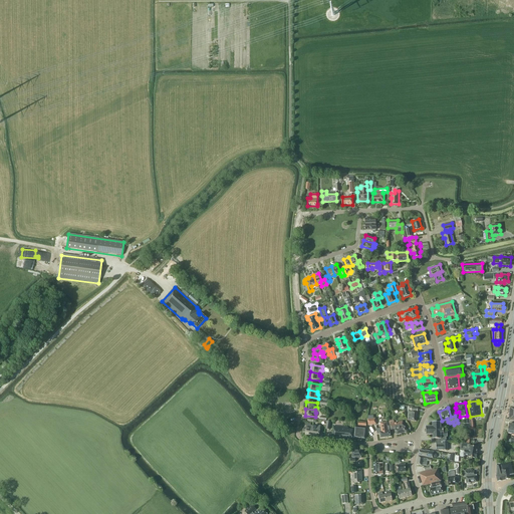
[(418,413),(408,412),(408,421),(417,422),(418,413)]
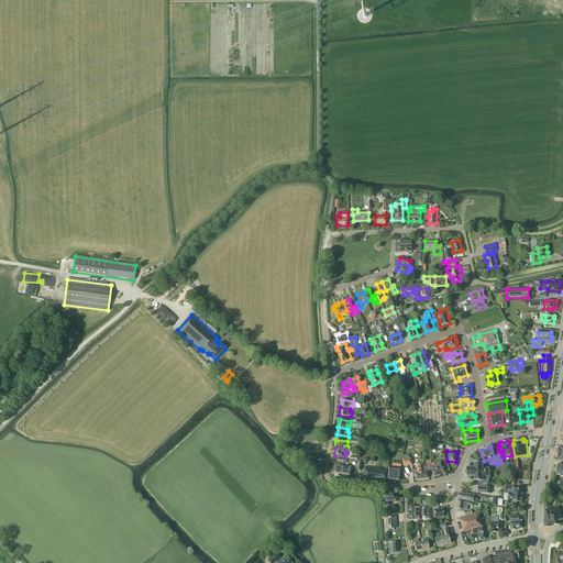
[(432,464),(431,461),(426,462),(428,471),(432,470),(433,476),(444,474),(443,467),(442,467),(441,462),(432,464)]
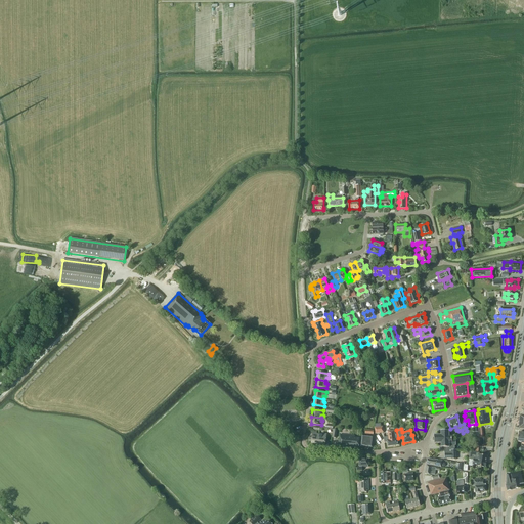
[(374,431),(365,430),(364,434),(367,434),(366,436),(362,436),(361,446),(372,447),(373,437),(370,436),(370,434),(374,435),(374,431)]
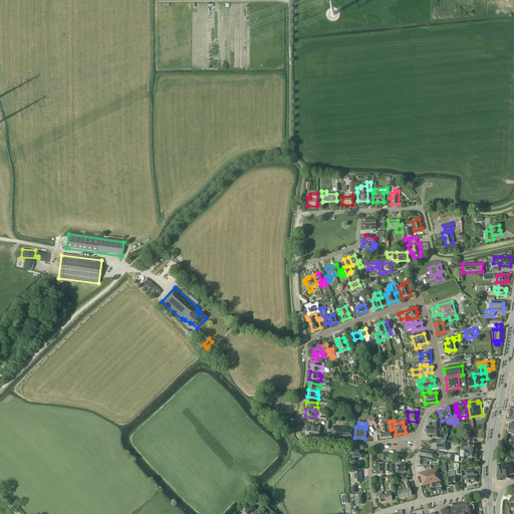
[(380,429),(376,429),(377,434),(379,434),(380,438),(391,437),(389,427),(388,427),(387,423),(380,424),(380,429)]
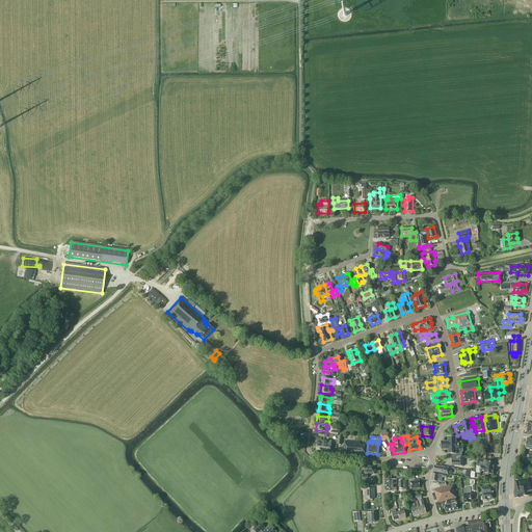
[(456,444),(456,437),(448,437),(448,442),(441,442),(441,445),(440,445),(440,448),(441,448),(442,450),(448,450),(448,454),(451,454),(451,456),(448,458),(449,459),(451,459),(451,466),(458,466),(458,467),(462,467),(462,457),(461,457),(461,452),(462,452),(462,448),(458,448),(458,444),(456,444)]
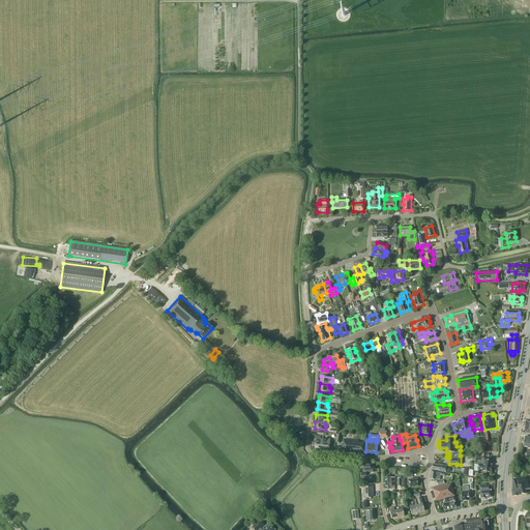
[(322,449),(323,439),(320,439),(321,438),(316,437),(315,448),(322,449)]
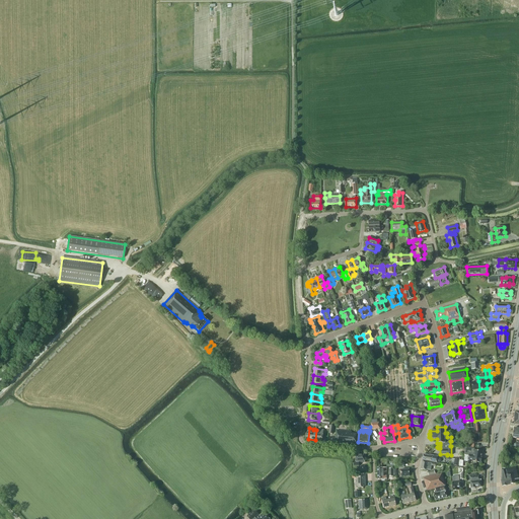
[(319,431),(316,430),(315,440),(322,441),(323,430),(319,429),(319,431)]
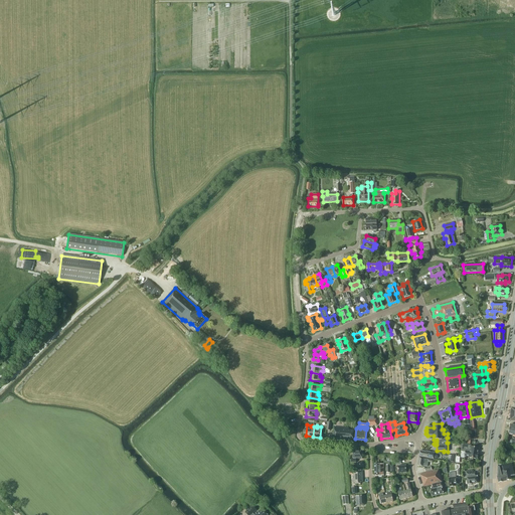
[(348,428),(334,426),(333,439),(346,441),(346,439),(352,440),(353,431),(348,431),(348,428)]
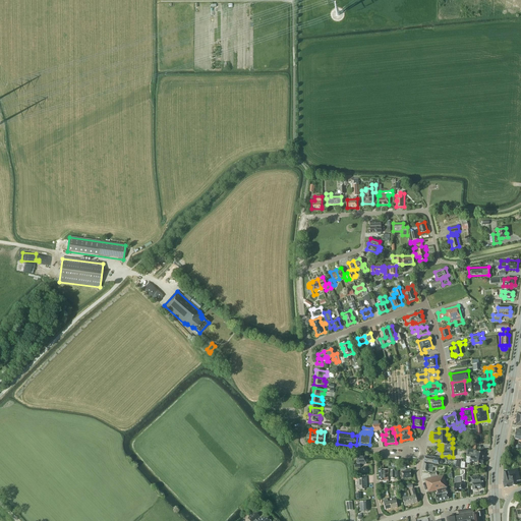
[(476,451),(466,449),(465,453),(466,453),(466,457),(471,458),(470,462),(474,462),(474,463),(482,465),(483,460),(482,460),(484,454),(476,452),(476,451)]
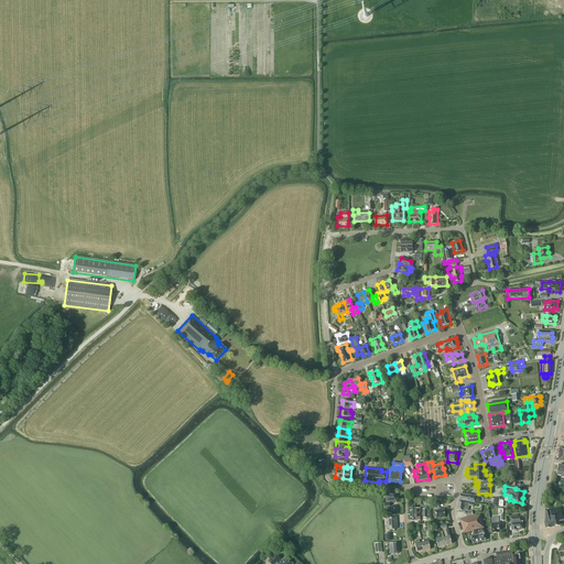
[(397,502),(396,494),(386,494),(387,503),(384,503),(384,507),(390,507),(390,503),(397,502)]
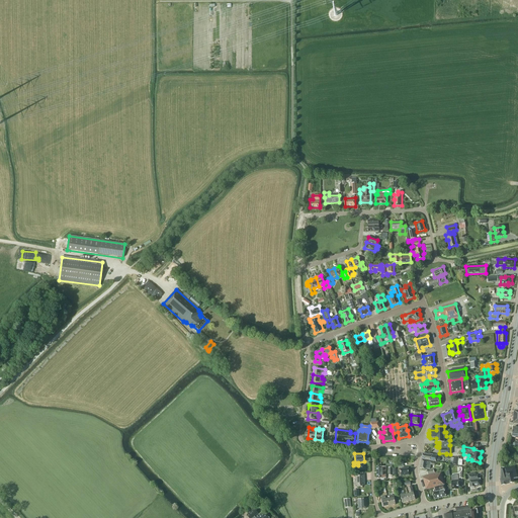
[(439,457),(437,457),(437,455),(428,453),(427,454),(422,453),(421,459),(436,462),(436,460),(439,461),(440,460),(440,458),(439,457)]
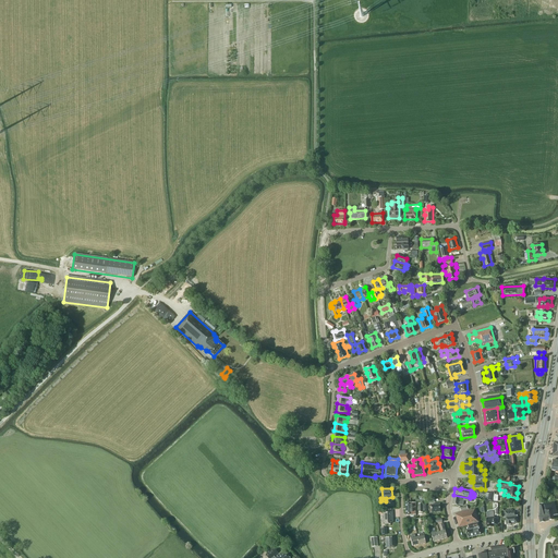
[(460,496),(453,495),(452,505),(459,506),(459,505),(463,506),(463,501),(468,501),(469,499),(461,497),(461,498),(460,498),(460,496)]
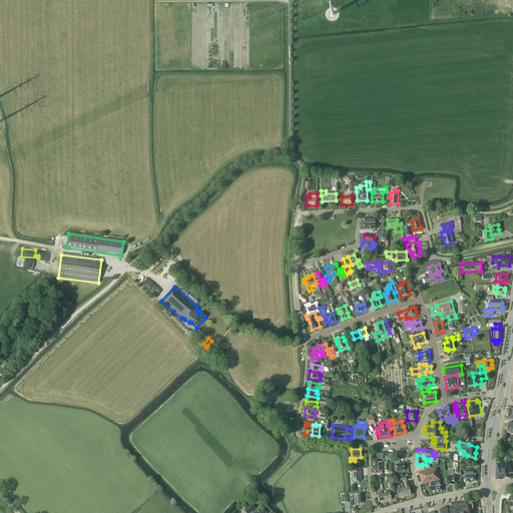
[(373,462),(373,467),(373,474),(382,474),(382,468),(382,466),(382,462),(373,462)]
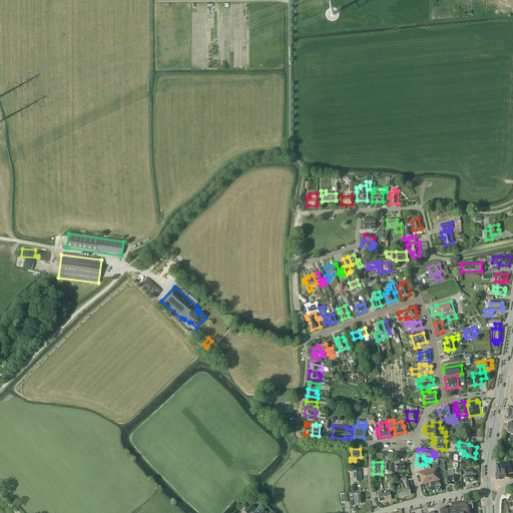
[(499,470),(498,465),(497,465),(496,465),(495,472),(494,473),(496,481),(510,478),(507,467),(501,469),(499,470)]
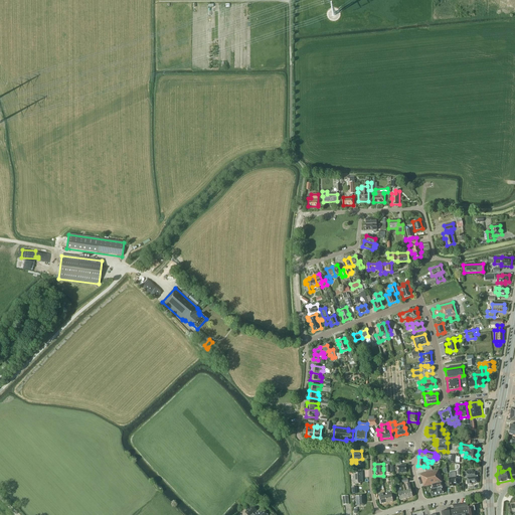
[(423,487),(430,486),(430,484),(431,484),(431,482),(437,481),(438,486),(437,486),(438,488),(437,489),(438,495),(444,494),(442,487),(443,487),(439,470),(436,471),(435,471),(420,475),(423,487)]
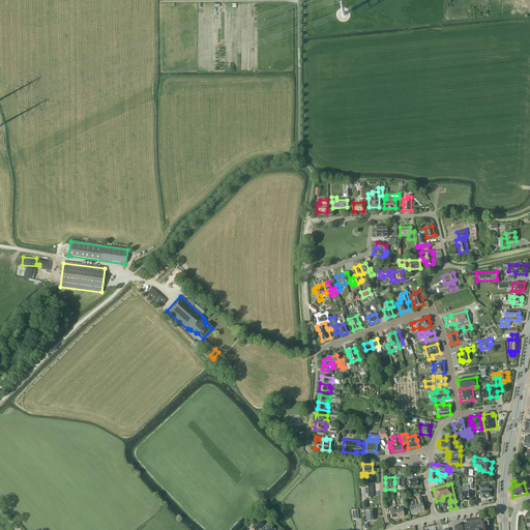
[(487,486),(486,484),(479,484),(481,499),(482,499),(484,499),(486,498),(492,497),(491,493),(492,492),(492,490),(490,486),(487,486)]
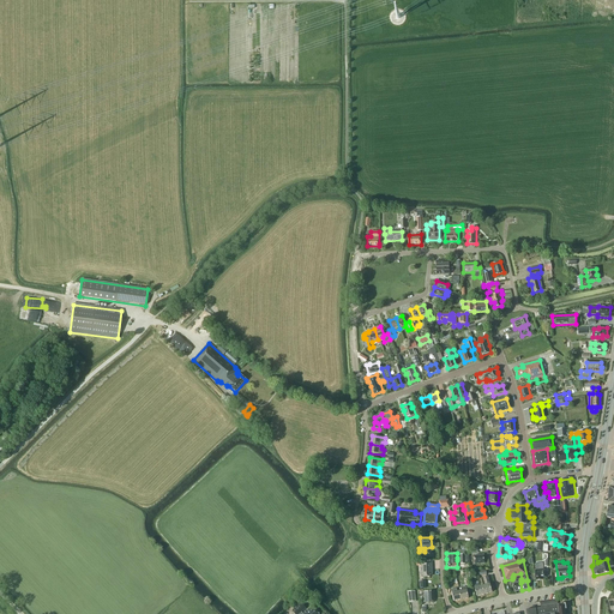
[(433,575),(432,563),(421,563),(421,569),(420,569),(421,575),(423,575),(423,577),(429,577),(429,575),(433,575)]
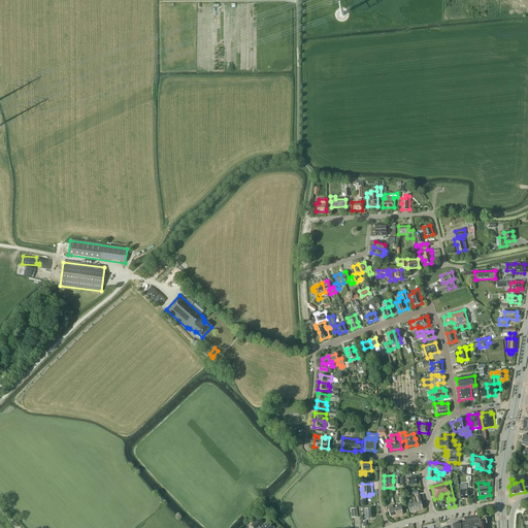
[(465,489),(464,485),(461,485),(462,490),(460,490),(461,499),(462,499),(464,499),(465,498),(466,498),(465,497),(469,496),(468,490),(467,490),(467,489),(465,489)]
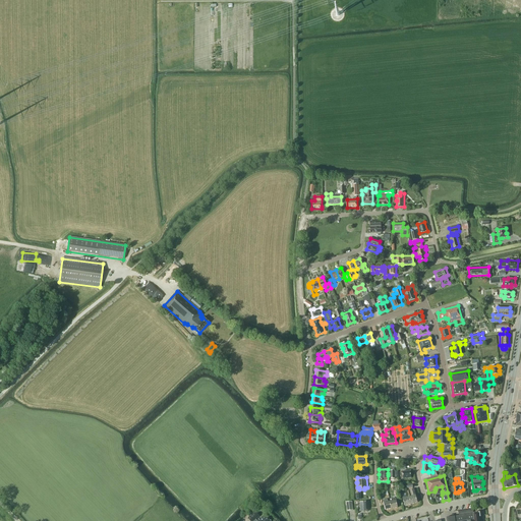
[(435,489),(435,491),(438,490),(439,495),(436,496),(437,503),(443,501),(442,495),(443,494),(442,491),(443,491),(442,486),(436,487),(436,489),(435,489)]
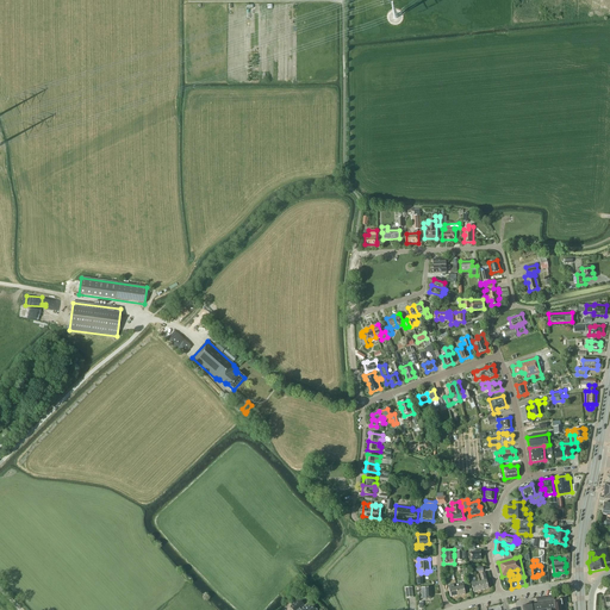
[(483,582),(479,583),(481,590),(489,589),(485,573),(480,574),(483,582)]
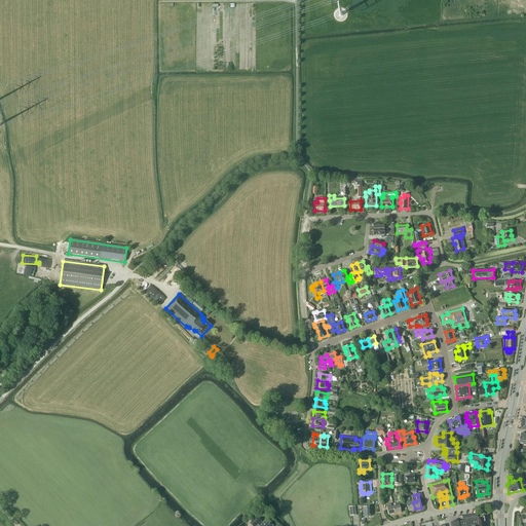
[(409,511),(415,509),(413,502),(411,502),(410,500),(406,501),(409,511)]
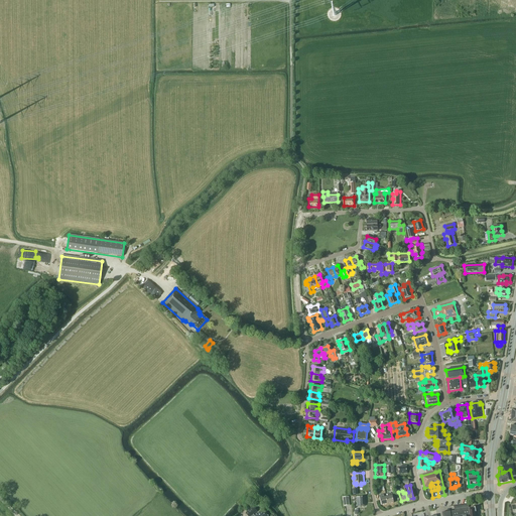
[(381,505),(387,504),(386,497),(384,497),(384,494),(379,495),(381,505)]
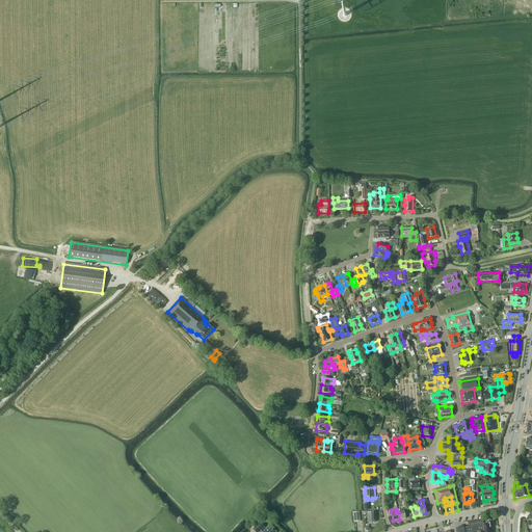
[(376,522),(376,512),(368,512),(368,522),(376,522)]
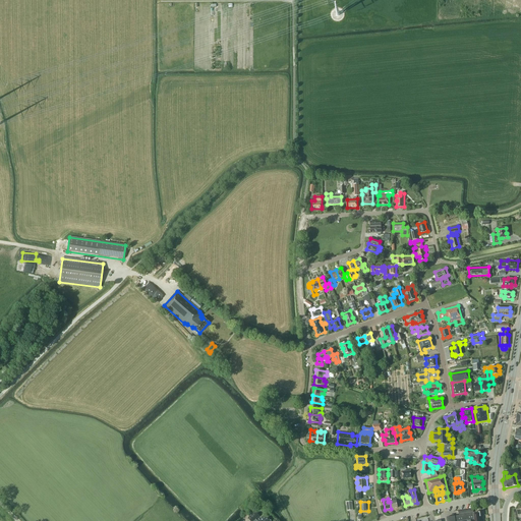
[(455,516),(447,517),(447,520),(479,520),(479,517),(480,517),(480,514),(480,512),(478,512),(479,513),(473,513),(455,516)]
